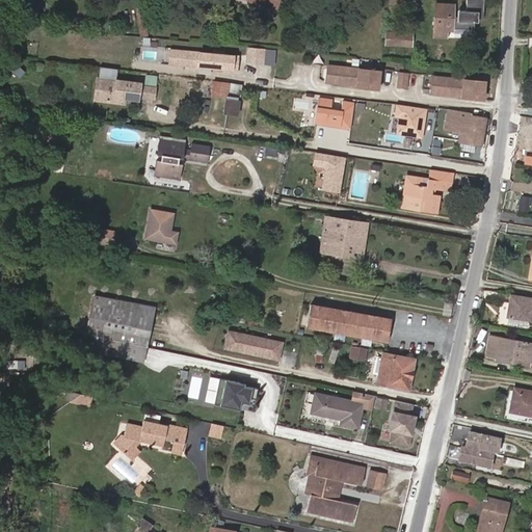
[(251,0),(251,1),(280,8),(282,0),(251,0)]
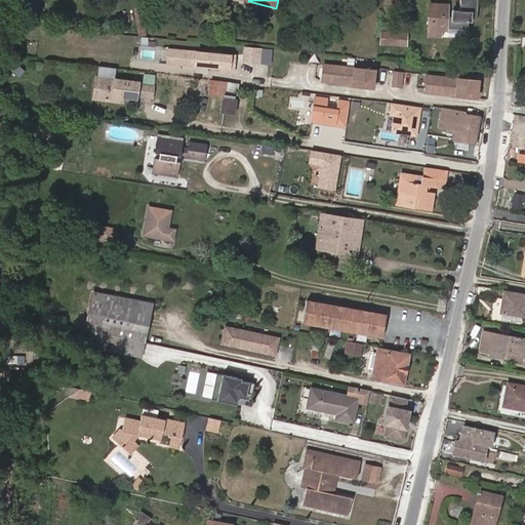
[(448,4),(430,3),(429,37),(441,37),(441,30),(447,30),(447,28),(468,29),(468,17),(477,18),(478,0),(460,0),(460,10),(452,10),(451,16),(447,16),(448,4)]
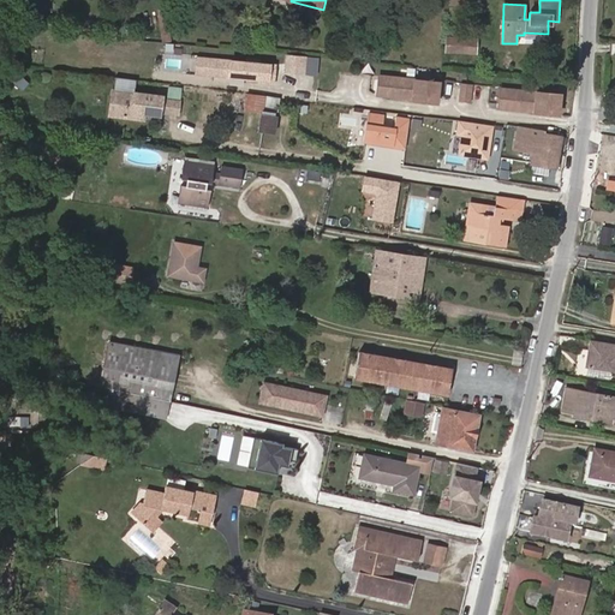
[(449,40),(449,52),(476,54),(476,42),(449,40)]
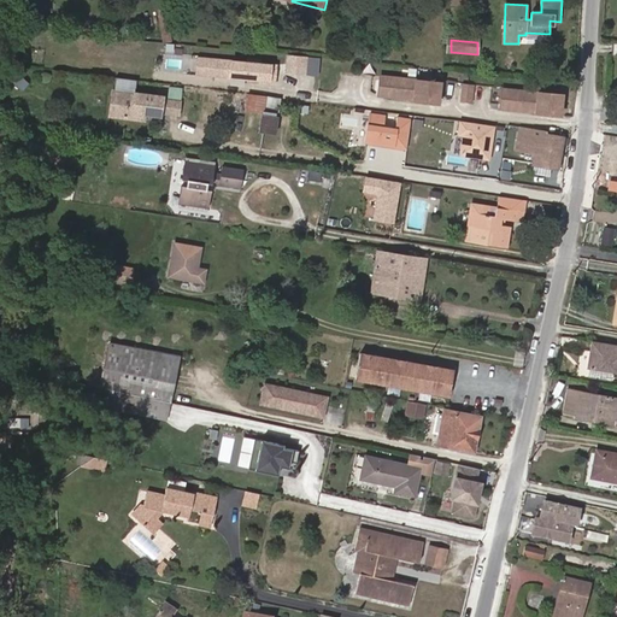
[(306,56),(289,54),(287,70),(304,71),(306,56)]
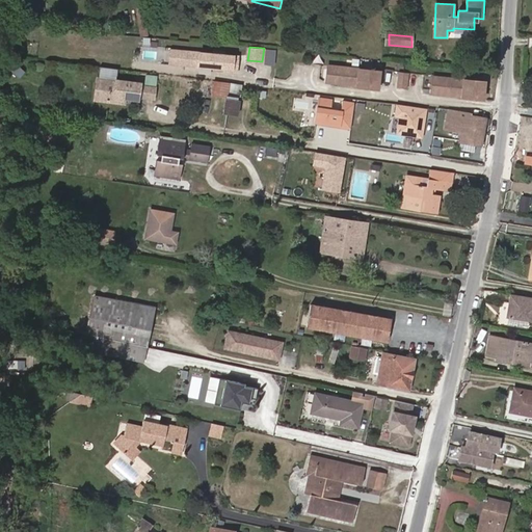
[(180,63),(181,51),(171,50),(169,63),(180,63)]
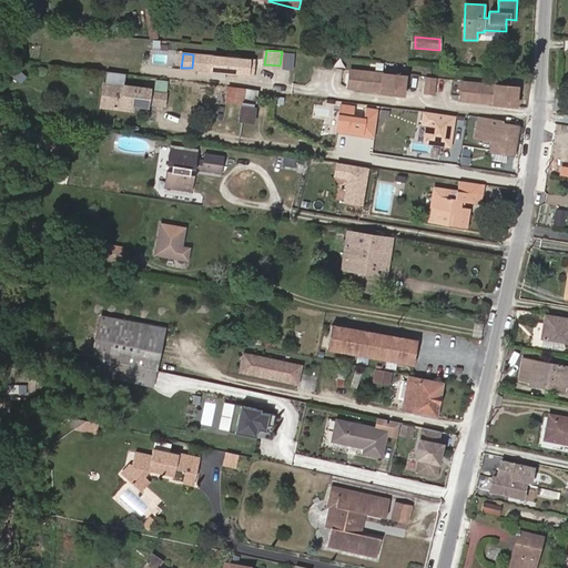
[(252,77),(254,60),(193,54),(192,68),(203,69),(240,72),(240,75),(252,77)]
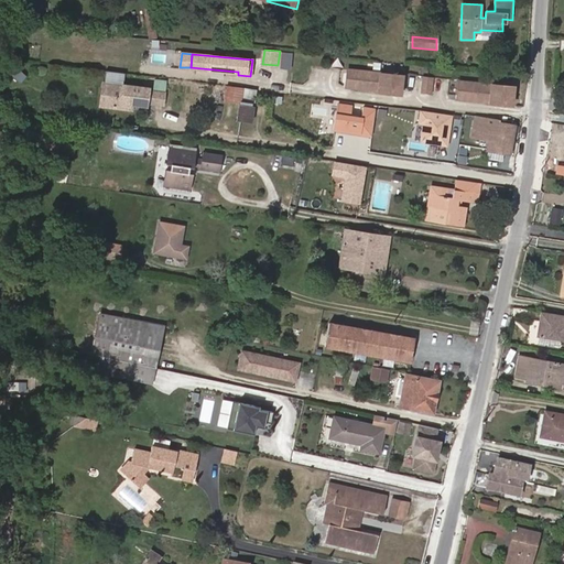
[(401,93),(402,74),(348,68),(346,86),(379,89),(379,90),(401,93)]
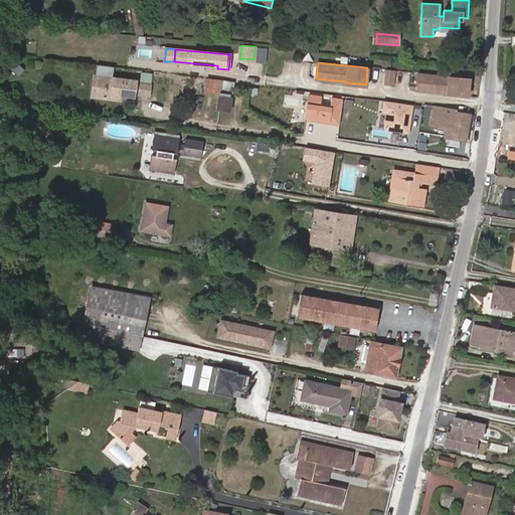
[(146,84),(139,83),(139,81),(116,78),(117,68),(100,66),(98,76),(106,77),(104,91),(114,93),(114,97),(124,99),(124,96),(137,98),(138,95),(138,90),(145,91),(146,84)]
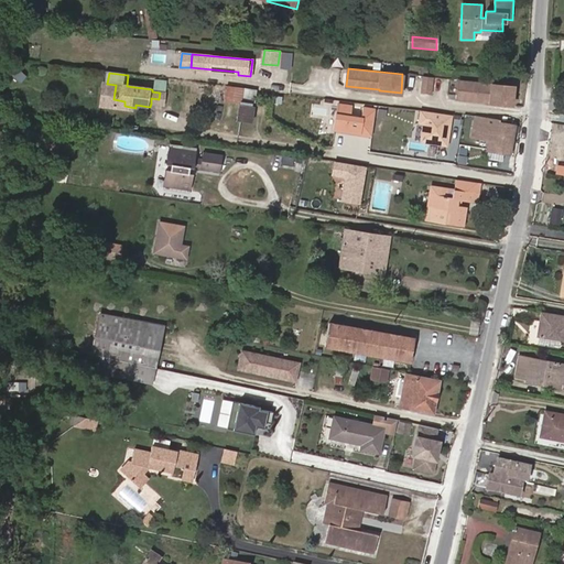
[(432,77),(424,76),(422,90),(431,91),(432,77)]
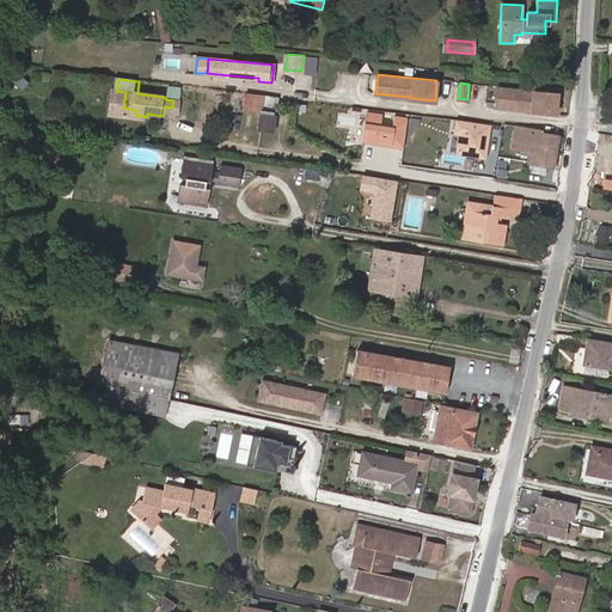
[(558,93),(499,87),(496,105),(532,109),(532,111),(556,114),(558,93)]
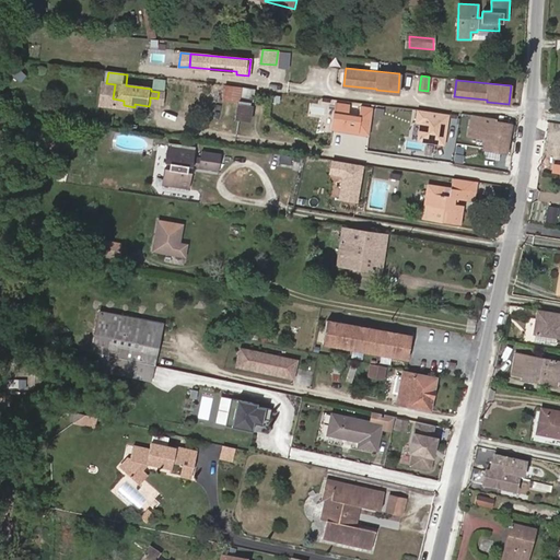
[(234,100),(232,118),(251,119),(254,85),(224,82),(222,98),(234,100)]
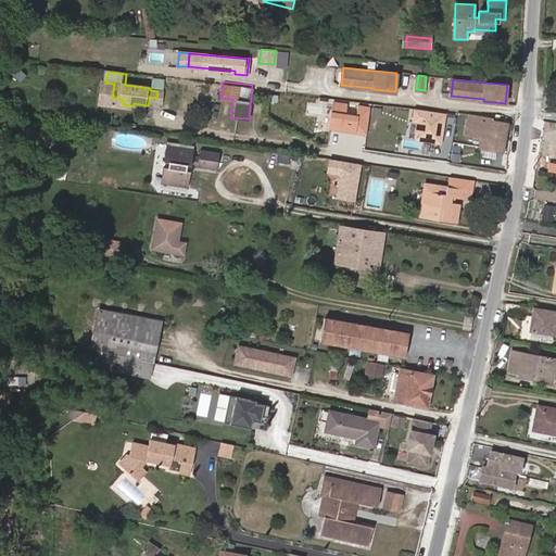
[(123,104),(123,100),(112,98),(114,84),(105,83),(103,105),(134,109),(134,106),(123,104)]
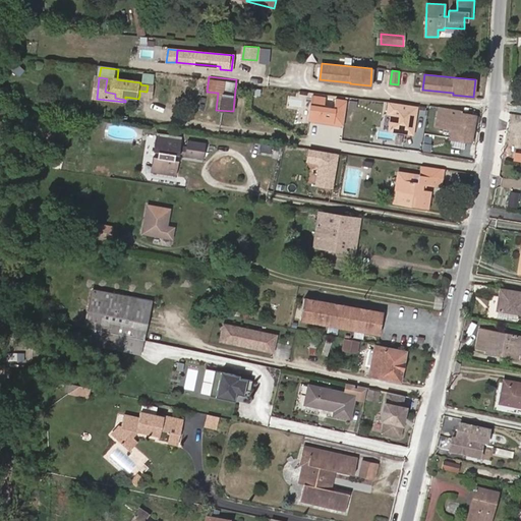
[(154,98),(155,87),(148,85),(147,92),(139,91),(139,96),(154,98)]
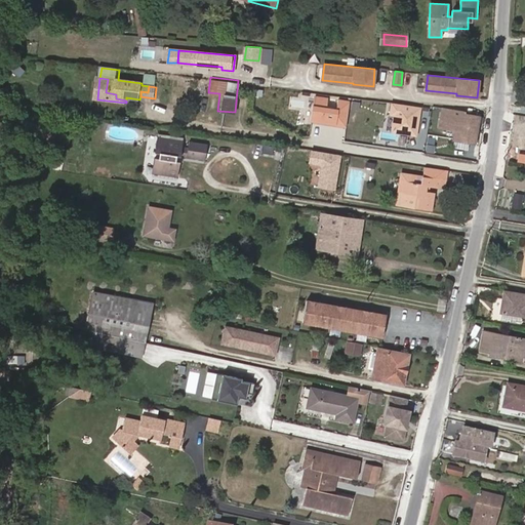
[(351,102),(315,95),(311,123),(347,129),(351,102)]
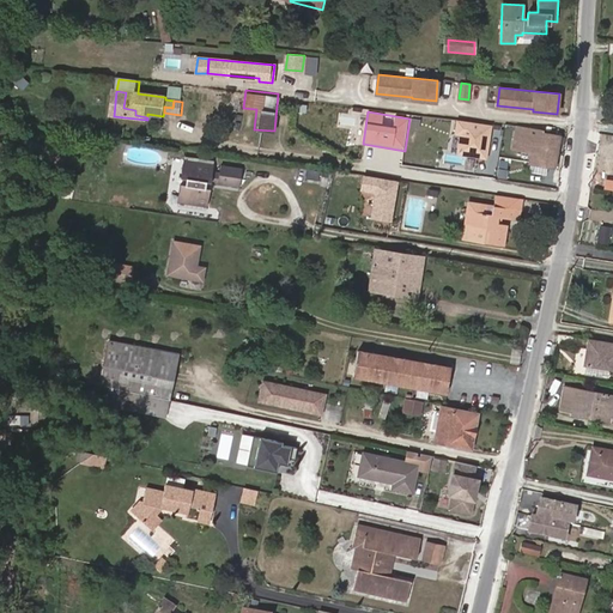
[(459,156),(487,159),(492,125),(456,120),(454,137),(461,137),(459,156)]
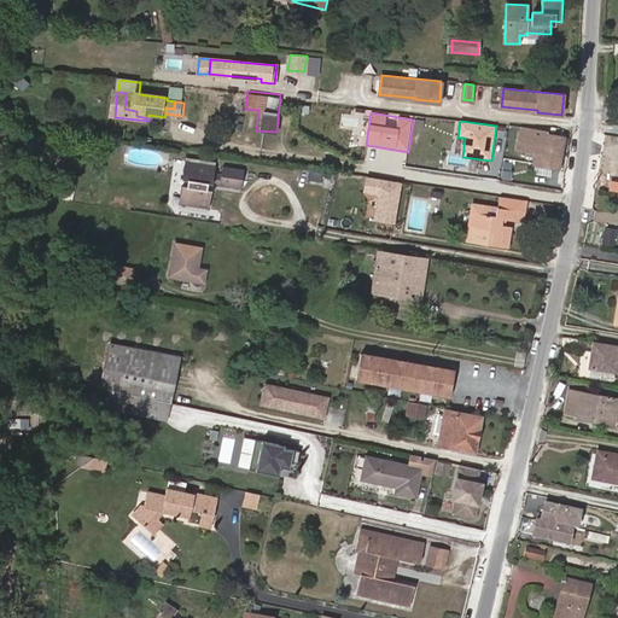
[(560,168),(565,135),(546,133),(546,129),(534,128),(523,126),(520,141),(538,145),(535,163),(560,168)]
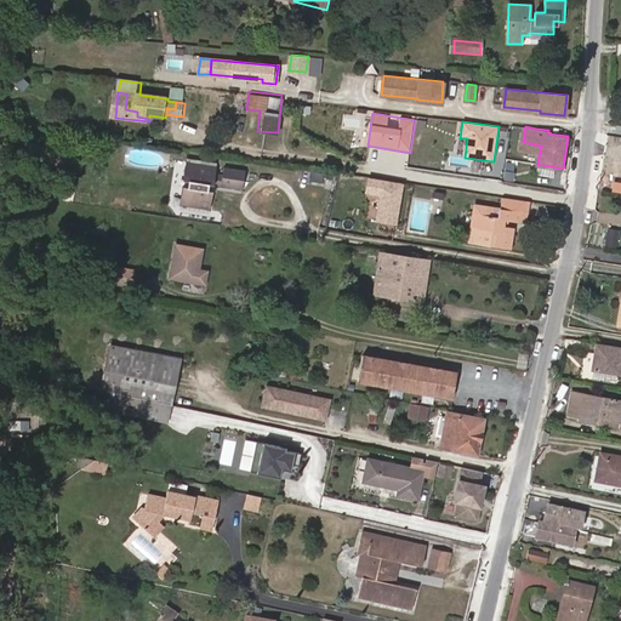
[(194,180),(194,187),(189,186),(186,204),(216,209),(218,191),(215,189),(216,183),(220,183),(249,189),(252,171),(231,167),(229,174),(222,171),(222,166),(193,161),(191,180),(194,180)]
